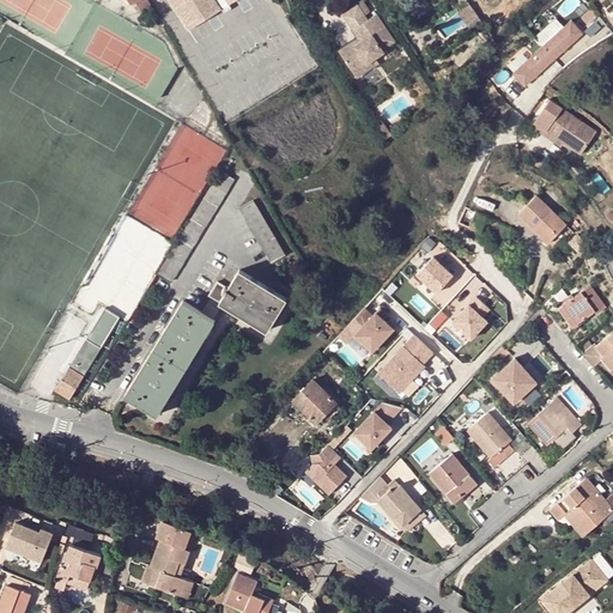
[(169,0),(189,31),(237,0),(169,0)]
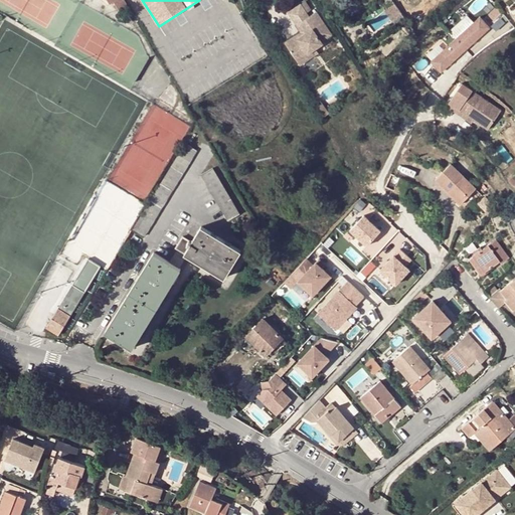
[(392,22),(402,14),(394,4),(384,11),(392,22)]
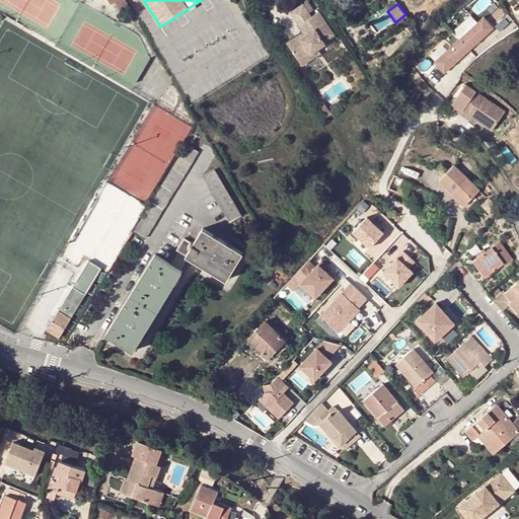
[(300,7),(324,44),(334,36),(318,14),(311,19),(302,6),(300,7)]
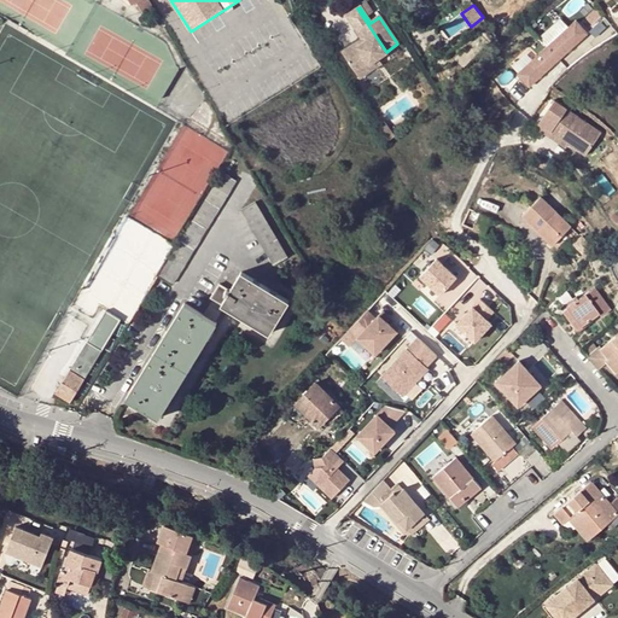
[(345,17),(356,33),(360,30),(368,42),(359,48),(356,45),(342,54),(360,81),(373,71),(369,66),(379,60),(388,54),(386,52),(357,9),(345,17)]
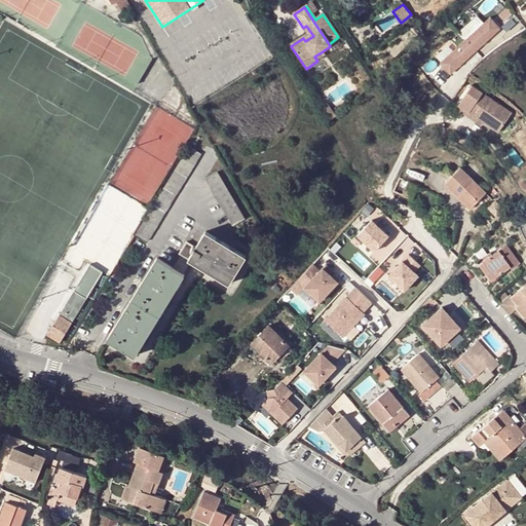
[(505,7),(497,14),(502,21),(511,12),(505,7)]
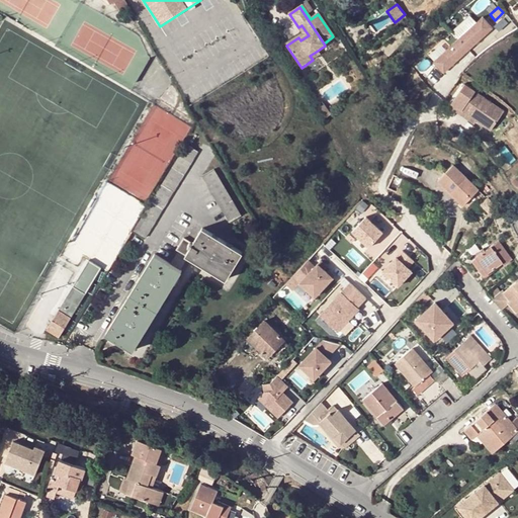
[(459,37),(477,20),(471,15),(453,31),(459,37)]
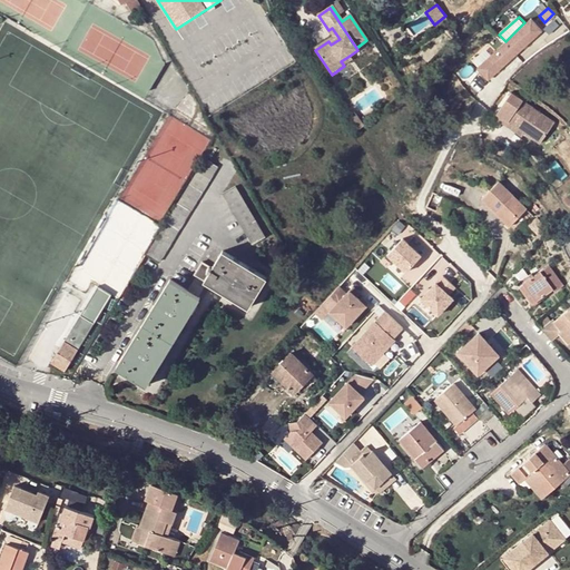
[(530,18),(477,68),(488,79),(540,30),(530,18)]
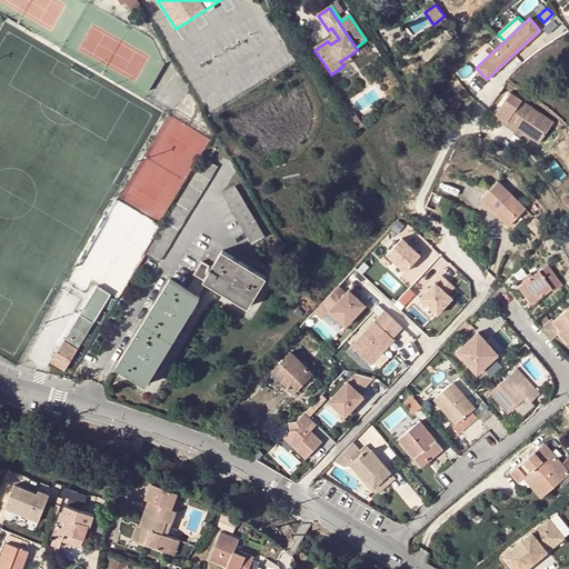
[(331,28),(328,30),(333,38),(328,41),(330,45),(339,39),(331,28)]
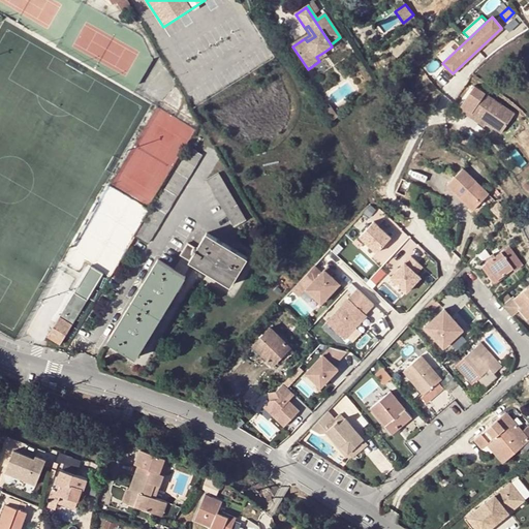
[(327,57),(324,52),(316,57),(319,61),(327,57)]
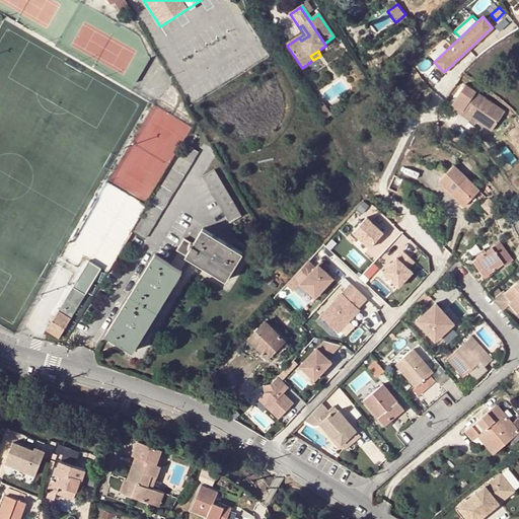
[(505,110),(465,84),(452,103),(462,110),(476,121),(492,131),(505,110)]
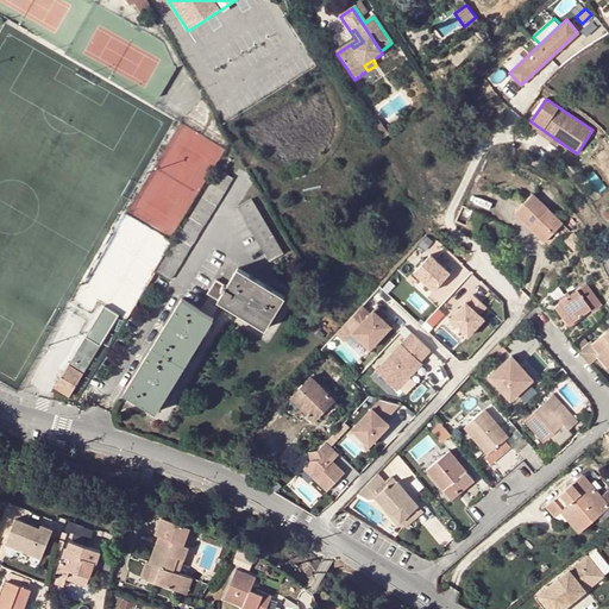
[(383,139),(389,135),(380,120),(374,124),(383,139)]
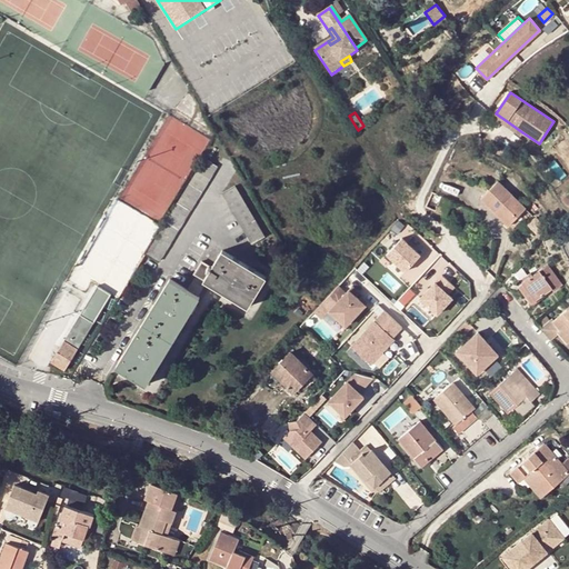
[(522,132),(507,121),(505,125),(521,136),(522,132)]
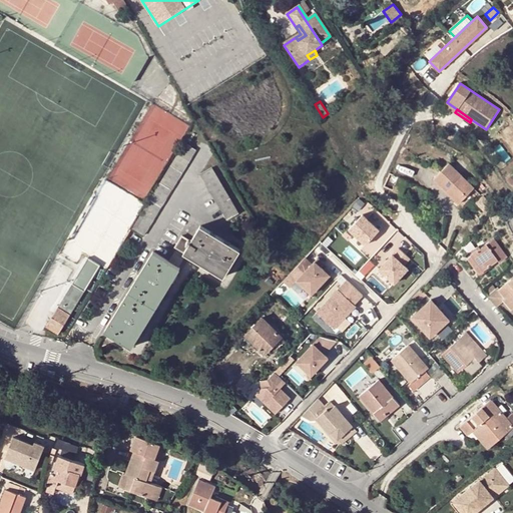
[(200,143),(188,135),(184,142),(195,150),(200,143)]
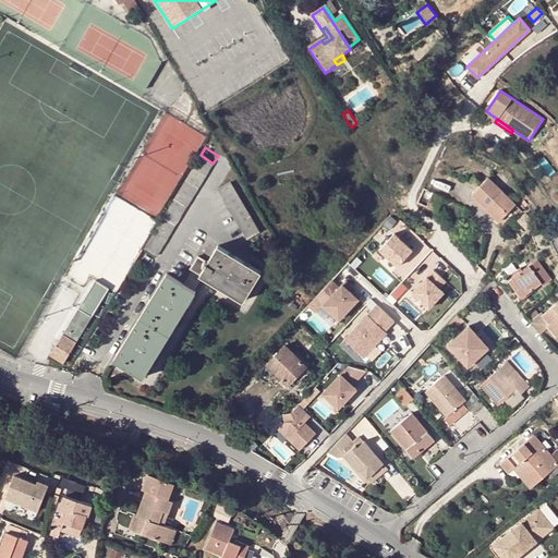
[(213,164),(201,155),(144,249),(156,256),(213,164)]
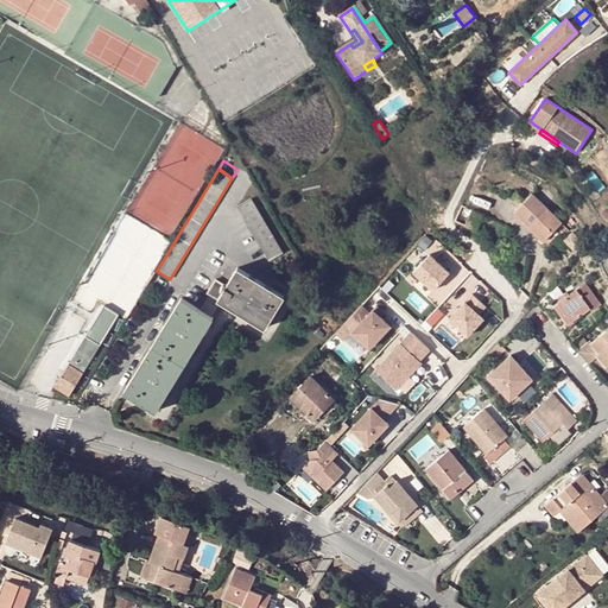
[(562,222),(532,194),(514,211),(544,240),(562,222)]
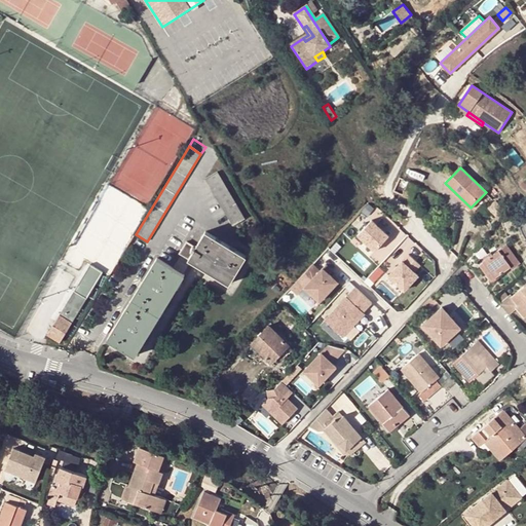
[(218,172),(205,179),(233,225),(246,218),(218,172)]
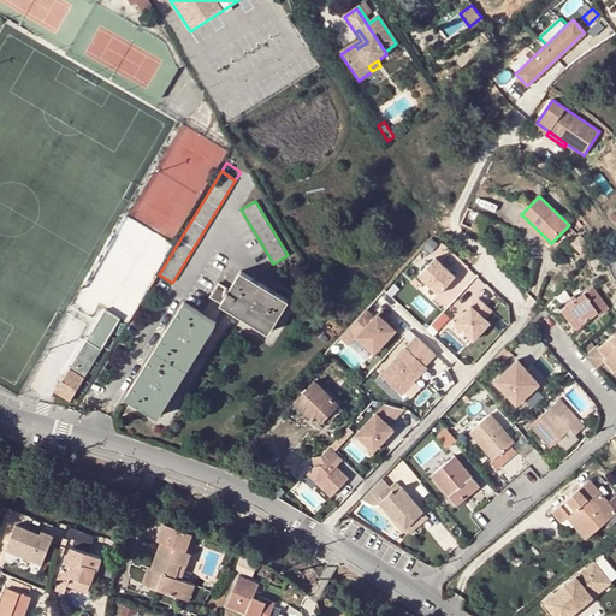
[(458,276),(467,266),(445,247),(437,255),(458,276)]
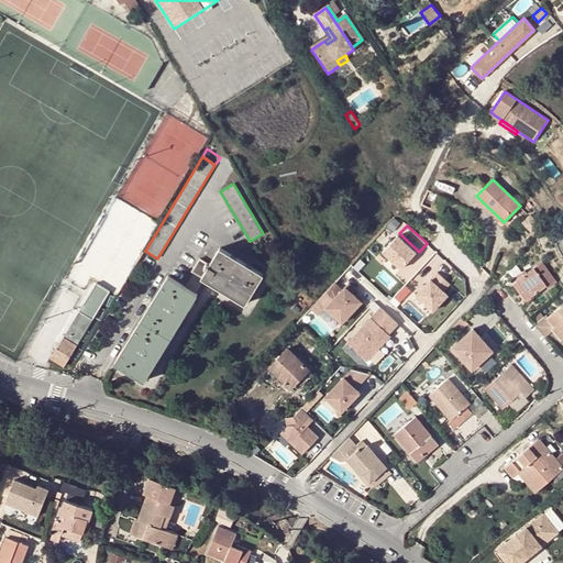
[(403,271),(419,254),(400,235),(384,252),(403,271)]
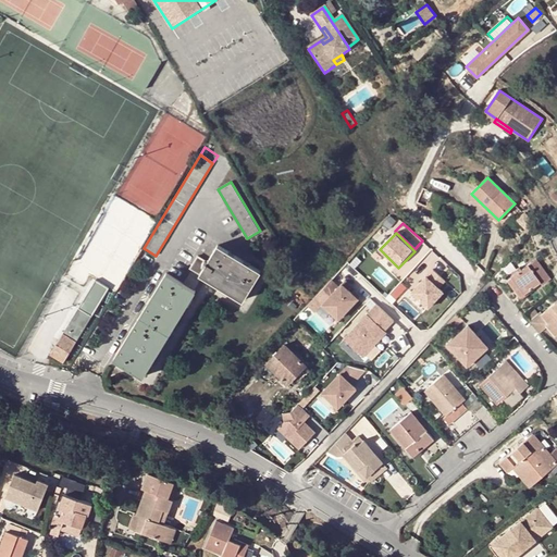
[(199,274),(203,276),(243,300),(261,272),(249,264),(248,269),(240,264),(243,261),(218,245),(207,263),(199,274)]
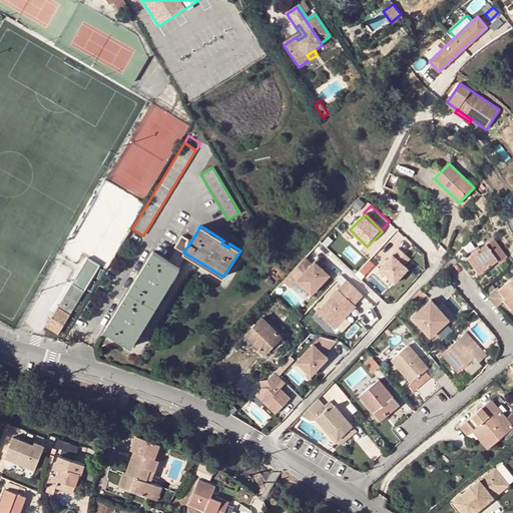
[(176,248),(183,252),(190,242),(182,237),(175,247),(176,248)]
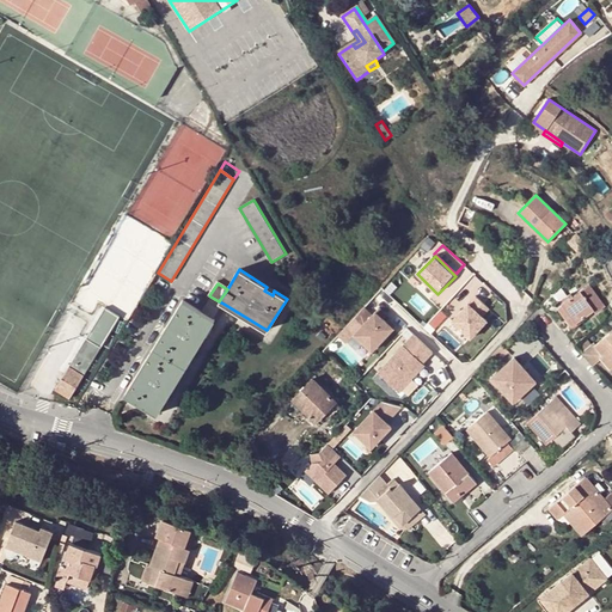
[(589,285),(563,304),(576,323),(594,310),(597,312),(606,306),(589,285)]
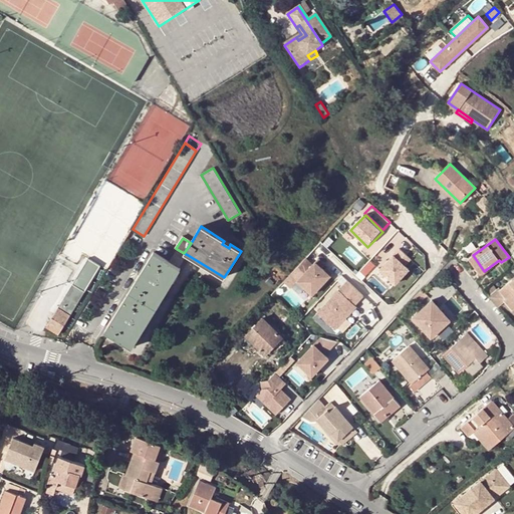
[(397,285),(412,270),(407,265),(412,259),(401,248),(379,269),(397,285)]
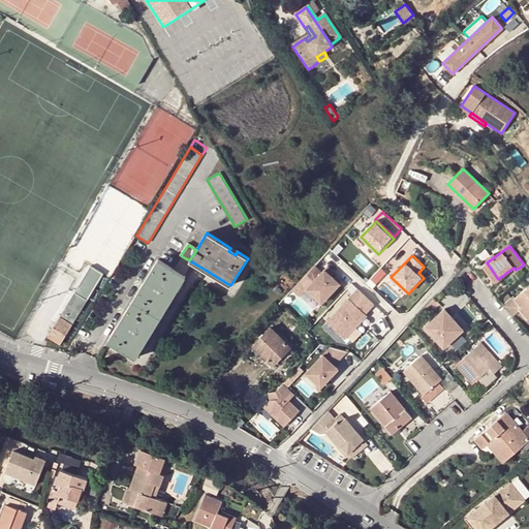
[(189,260),(182,256),(175,269),(185,276),(193,262),(189,260)]
